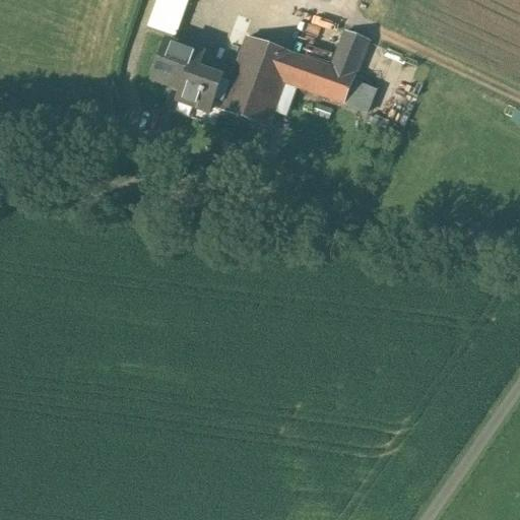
[(188,0),(157,0),(148,28),(175,38),(188,0)]
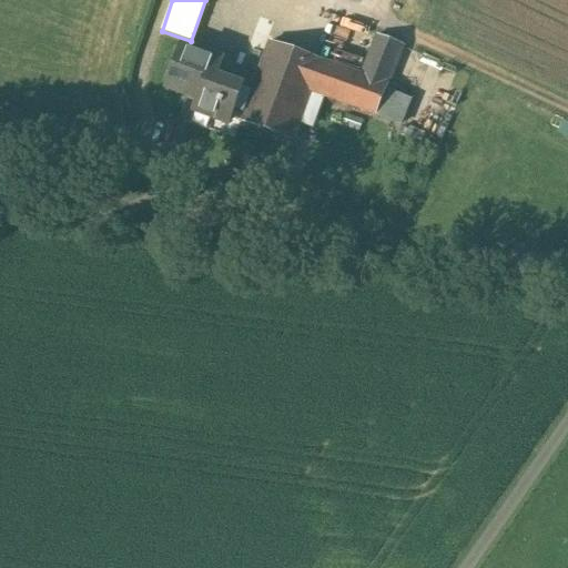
[(362,74),(322,60),(311,91),(376,114),(396,122),(409,90),(388,83),(404,44),(377,34),(362,74)]
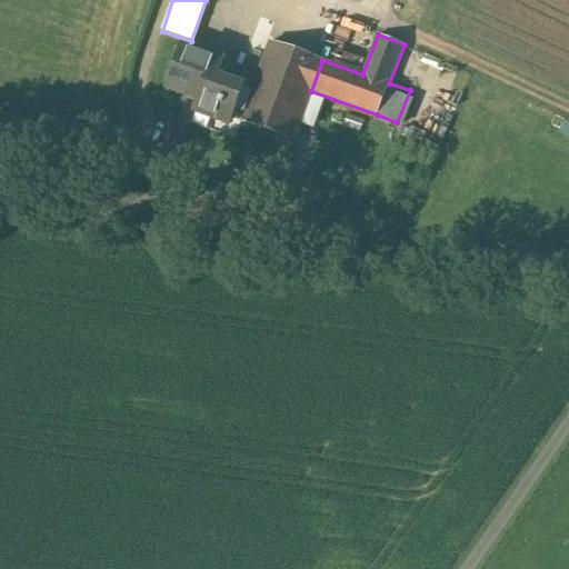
[(322,60),(275,43),(270,41),(253,90),(242,121),(293,140),(311,91),(322,60)]
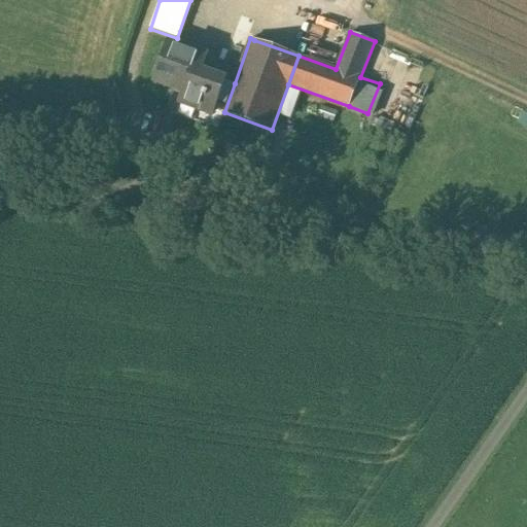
[(235,83),(201,71),(207,55),(169,41),(154,81),(184,92),(176,114),(197,123),(201,110),(222,118),(224,112),(235,83)]
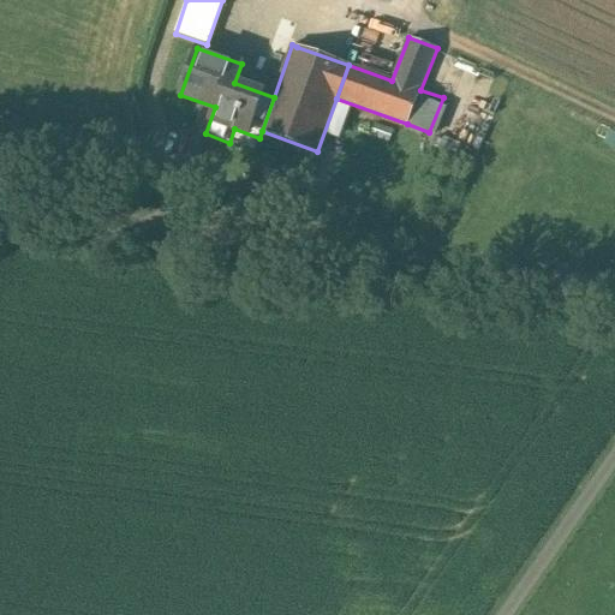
[(614,144),(614,129),(609,127),(603,141),(614,144)]
